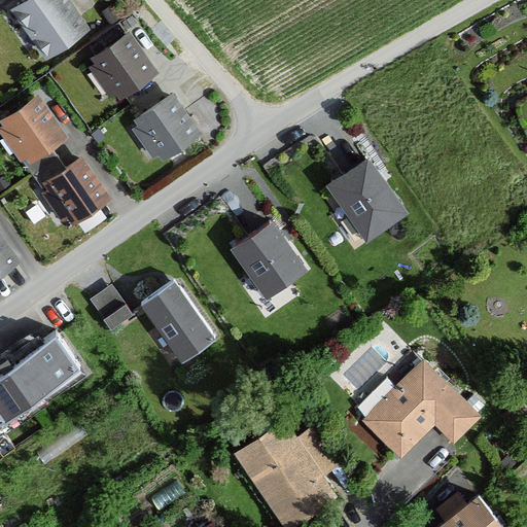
[(42,62),(90,31),(69,0),(28,0),(9,12),(42,62)]
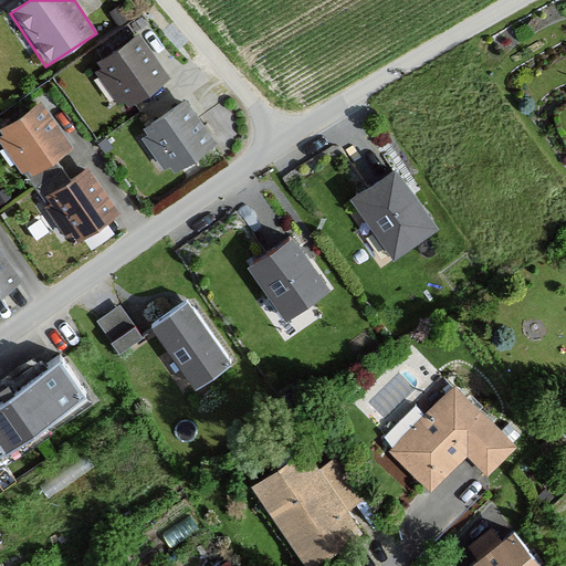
[(126,108),(170,79),(140,37),(97,66),(126,108)]
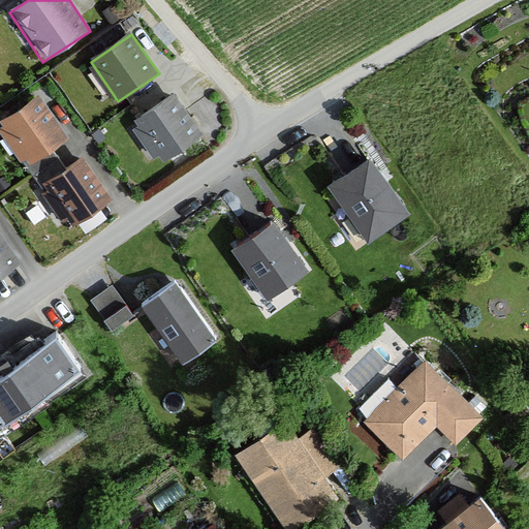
[(0,133),(24,170),(69,141),(39,94),(0,118),(0,133)]
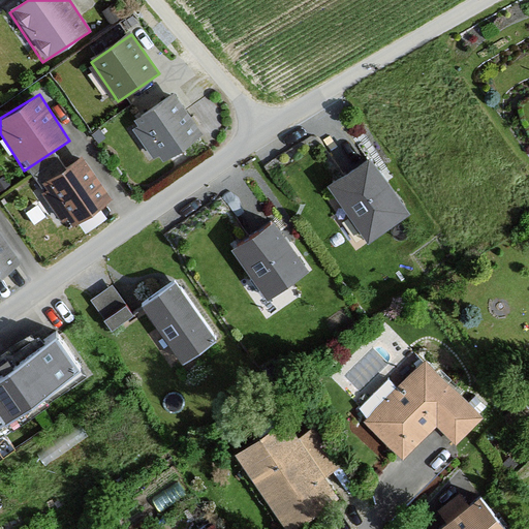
[(159,163),(203,135),(177,95),(133,123),(159,163)]
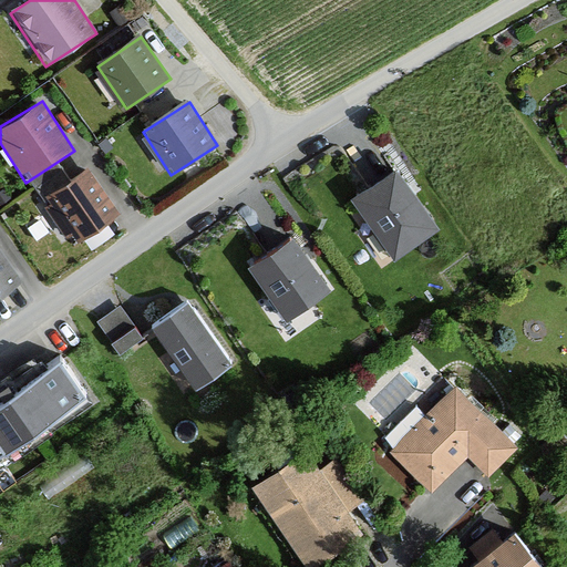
[(72,245),(121,212),(90,166),(41,199),(72,245)]
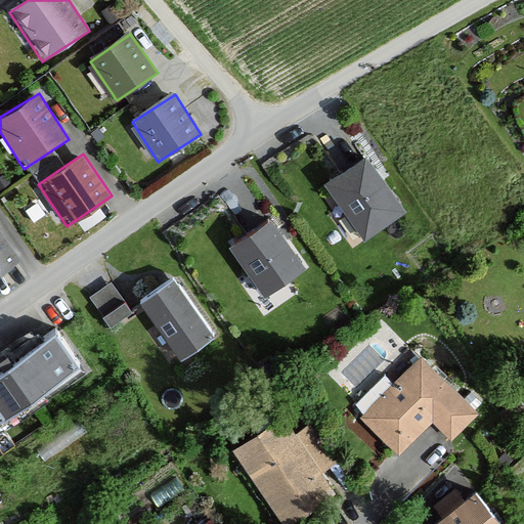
[(324,185),(365,239),(406,210),(366,155),(324,185)]
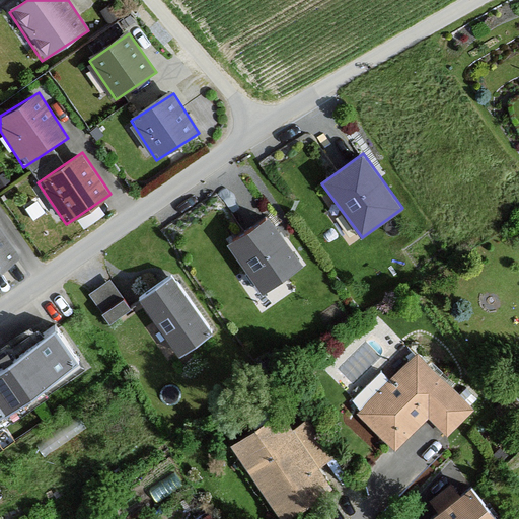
[(260,294),(304,267),(273,215),(227,242),(260,294)]
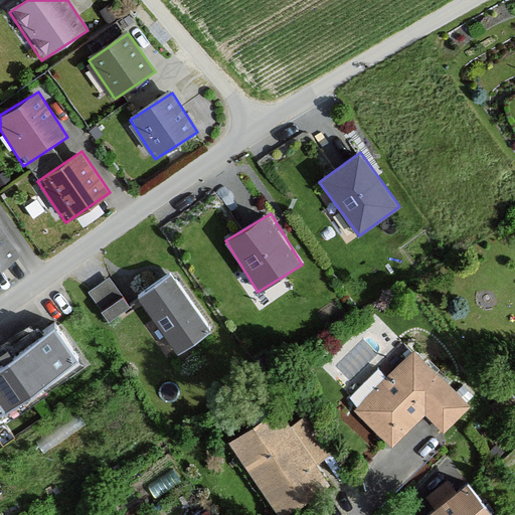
[(112,269),(91,283),(111,312),(132,298),(112,269)]
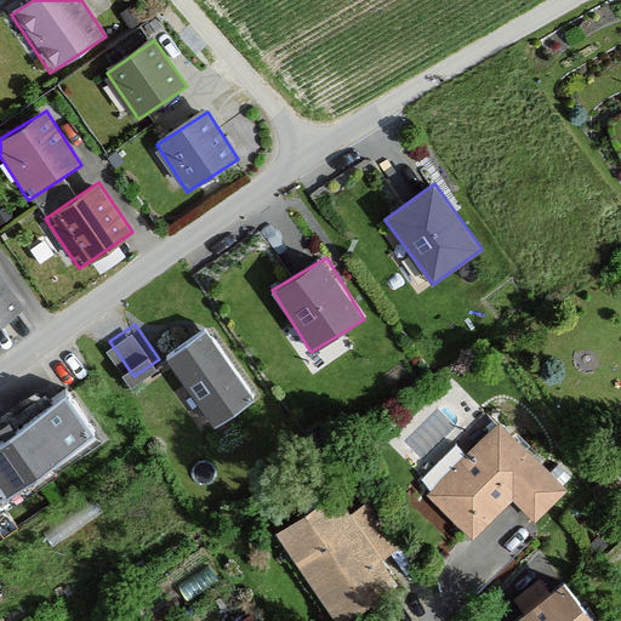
[(165,359),(212,428),(255,399),(206,330),(165,359)]
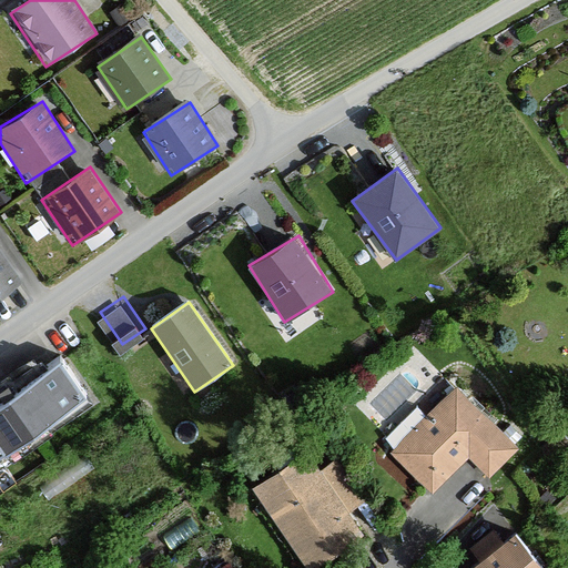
[(0,459),(90,397),(59,353),(0,393),(0,459)]
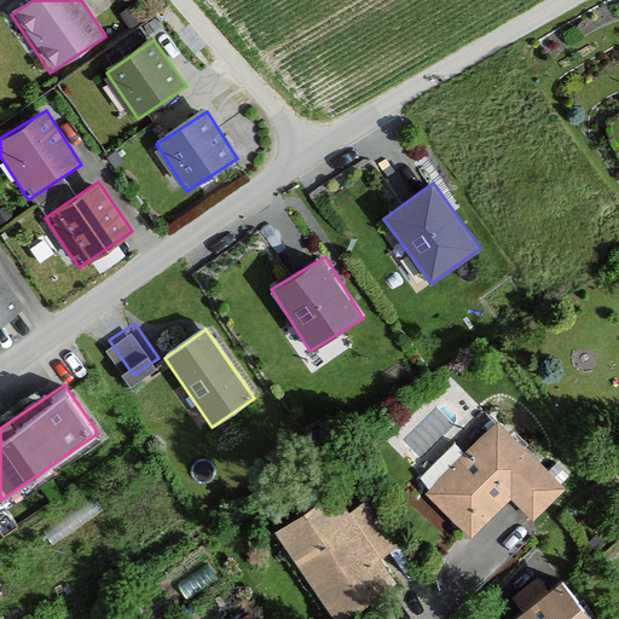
[(527,521),(560,490),(498,423),(424,495),(468,539),(508,501),(527,521)]
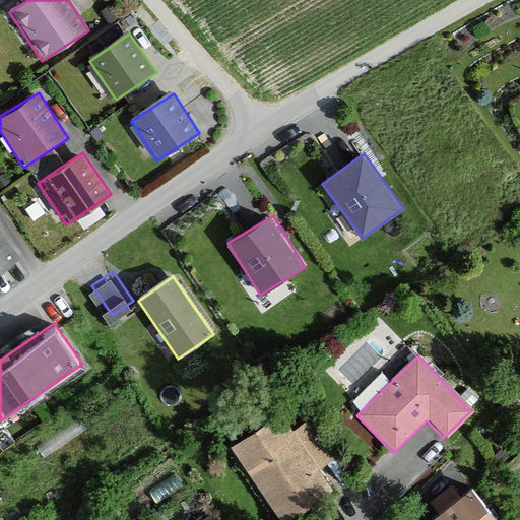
[(232,444),(281,519),(290,519),(333,493),(318,468),(333,459),(307,418),(291,429),(280,412),(232,444)]
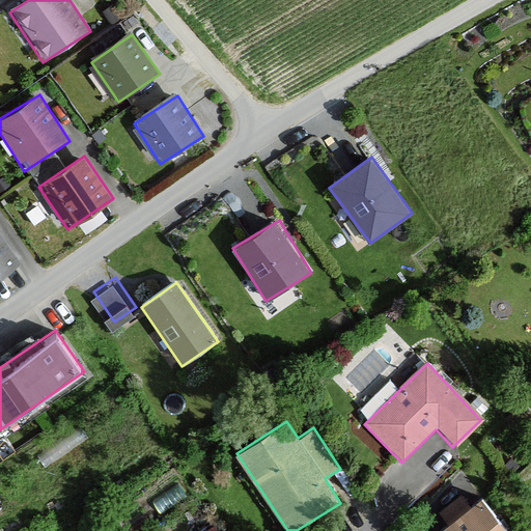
[(509,530),(482,497),(439,530),(509,530)]
